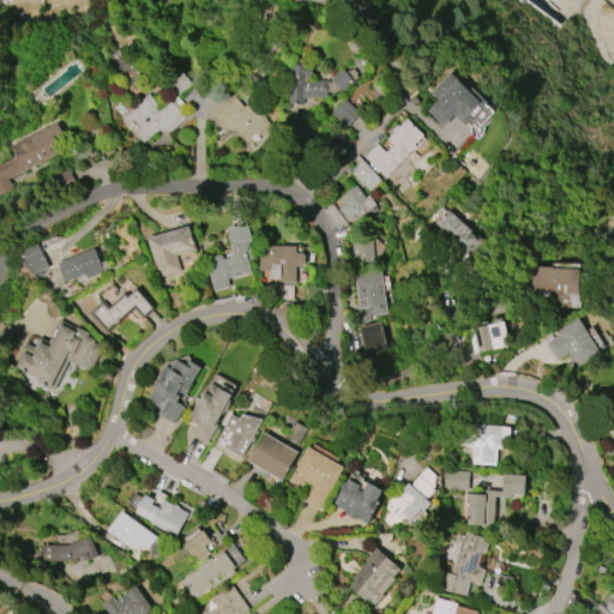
[(288,95),(289,71),(292,71),(292,64),(307,65),(307,66),(313,66),(312,79),(327,80),(327,82),(330,82),(332,80),(331,79),(335,77),(333,76),(339,70),(341,71),(344,68),(347,72),(349,68),(350,70),(353,67),(359,73),(356,74),(359,77),(341,91),(339,89),(335,94),(326,92),(326,96),(321,96),(321,97),(309,97),(309,98),(304,98),(304,104),(289,103),(289,95),(288,95)]
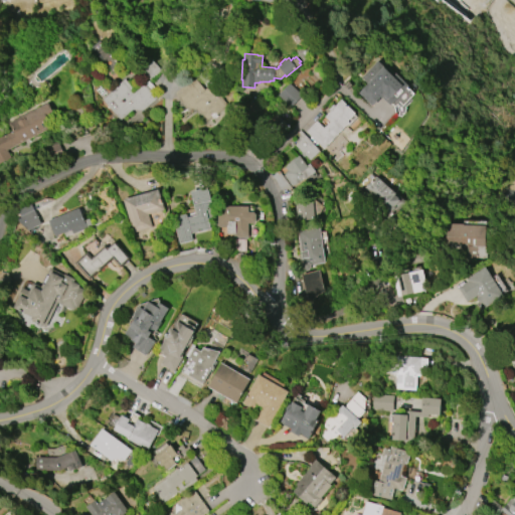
[(150,80),(142,70),(152,60),(161,70),(150,80)]
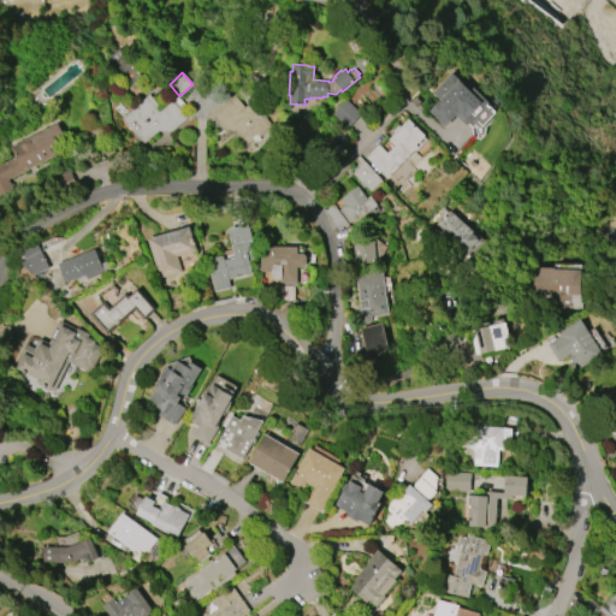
[(473,87),(489,102),(466,125),(456,116),(445,126),(430,111),(439,100),(432,93),(451,72),(471,90),(473,87)]
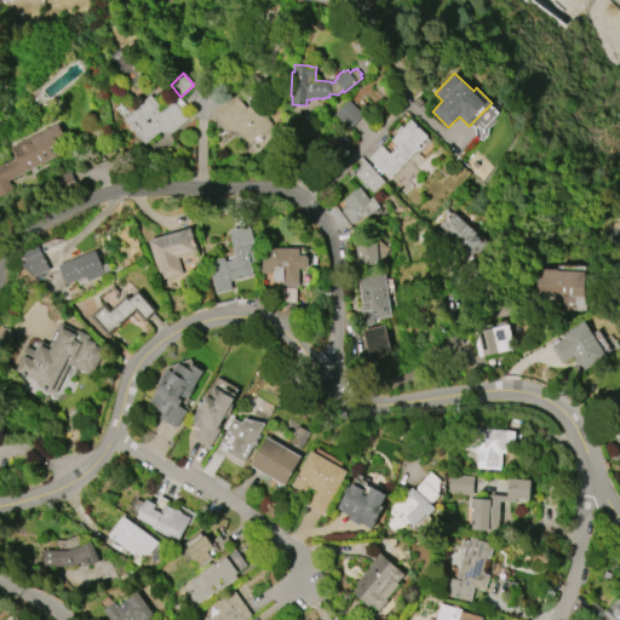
[(224,130),(210,112),(234,93),(245,108),(253,101),(274,127),(247,147),(236,132),(224,130)]
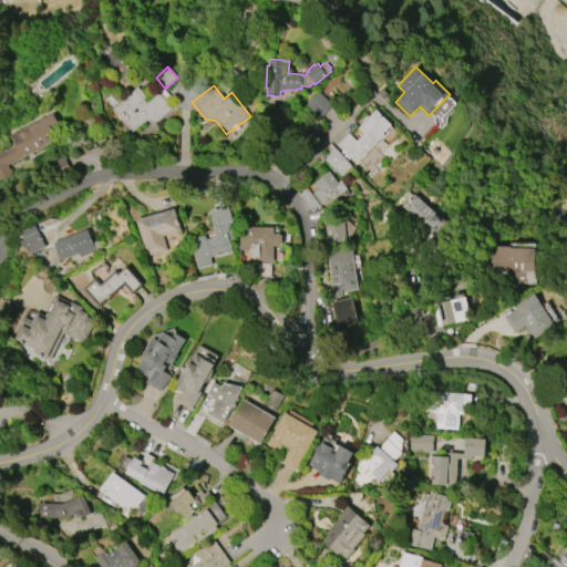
[(132,132),(112,110),(121,102),(120,101),(136,86),(148,101),(163,88),(171,98),(166,102),(172,109),(156,122),(145,121),(132,132)]
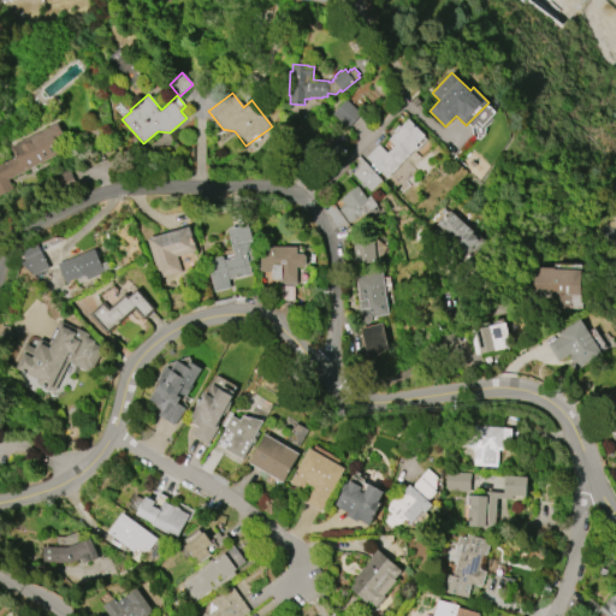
[(347,128),(332,113),(347,100),(361,113),(347,128)]
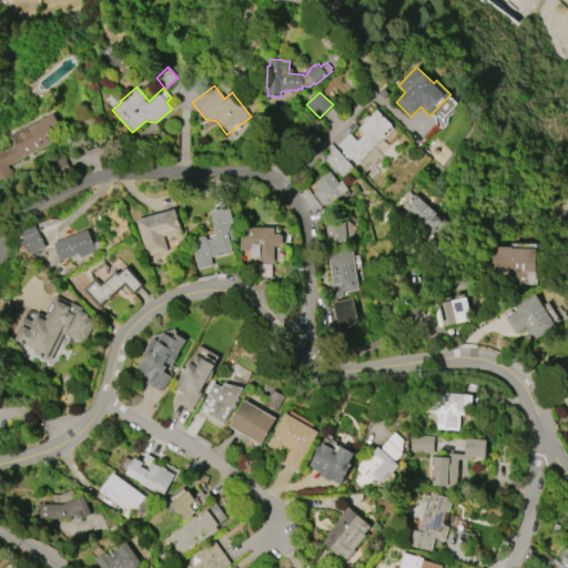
[(385,135),(356,164),(337,144),(350,133),(357,141),(364,134),(358,129),(376,110),(392,124),(384,133),(385,135)]
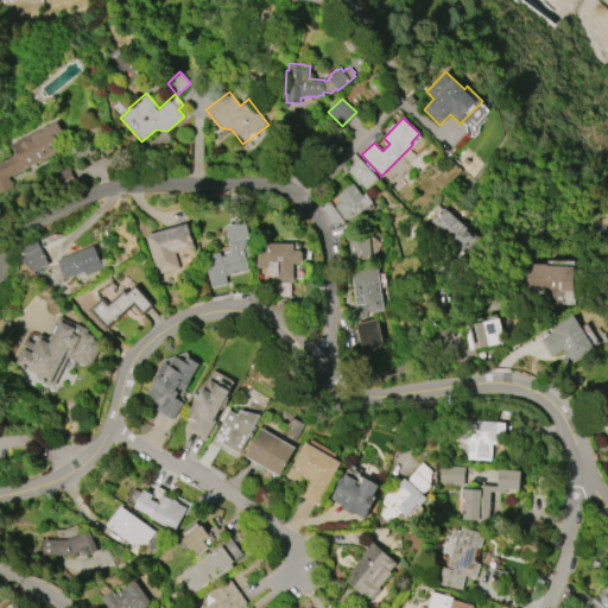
[(11,145),(57,121),(64,137),(57,140),(61,149),(7,177),(12,185),(0,191),(0,163),(16,154),(11,145)]
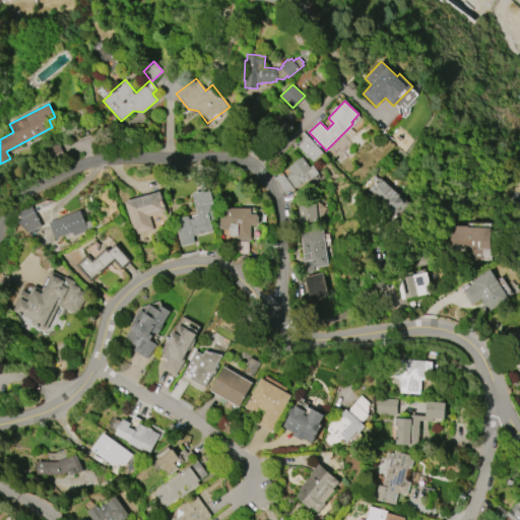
[(303,131),(323,152),(312,161),(298,146),(306,138),(301,133),(303,131)]
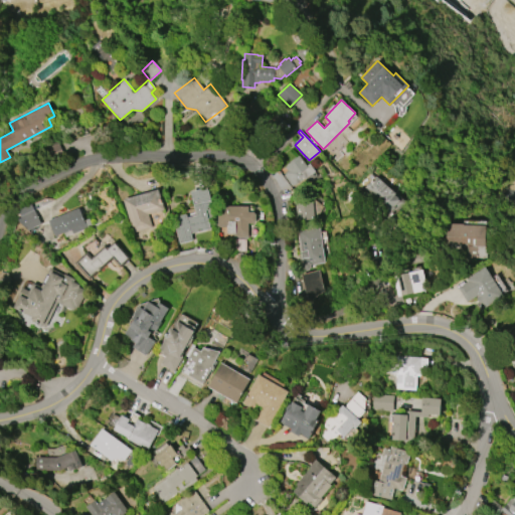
[(310,163),(316,171),(304,180),(303,179),(295,185),(294,184),(292,186),(283,175),(286,173),(285,172),(287,171),(284,166),(299,155),(307,165),(310,163)]
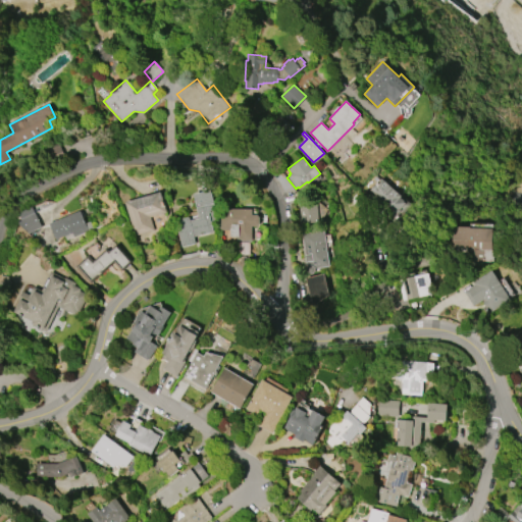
[(380,178),(410,204),(394,223),(388,219),(389,217),(380,209),(383,206),(366,191),(373,183),(375,185),(380,178)]
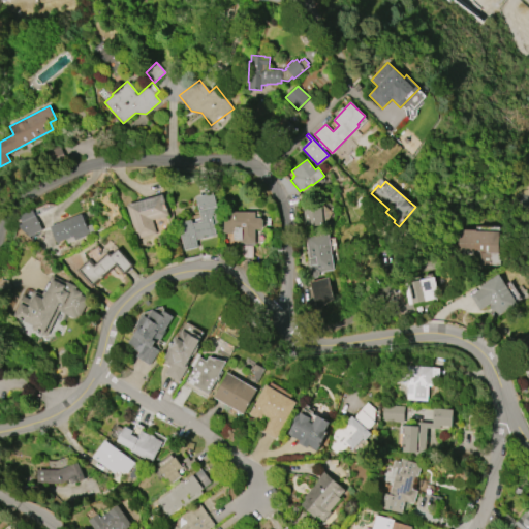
[(197,247),(184,250),(178,222),(191,219),(192,223),(201,221),(196,196),(214,192),(218,212),(213,213),(213,215),(212,215),(216,235),(195,239),(197,247)]
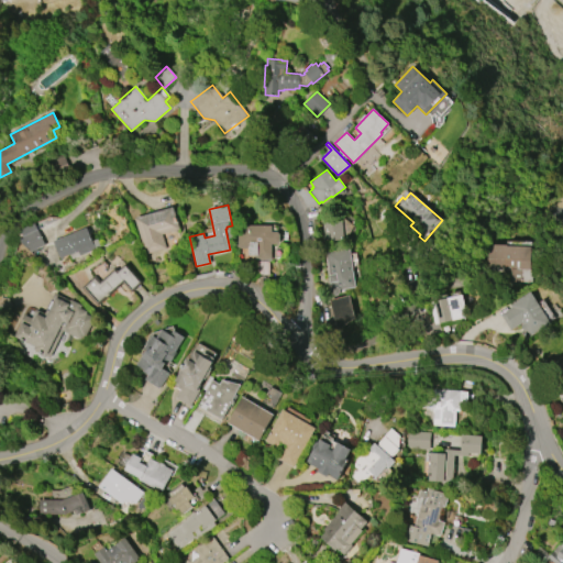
[(135,218),(173,207),(179,229),(162,234),(166,247),(145,254),(135,218)]
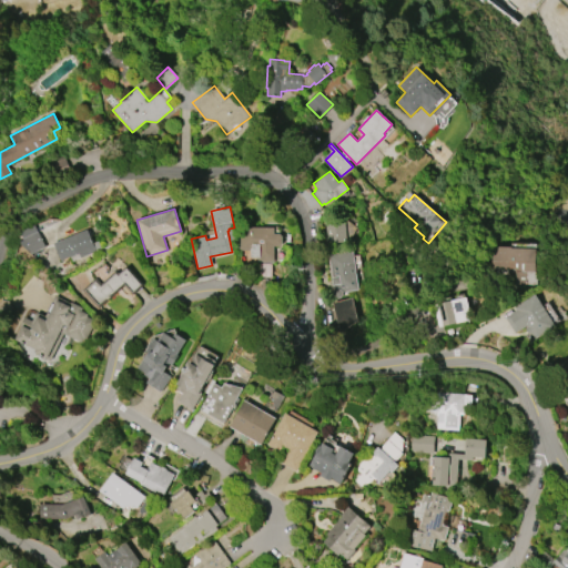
[(345,221),(347,242),(328,243),(326,223),(345,221)]
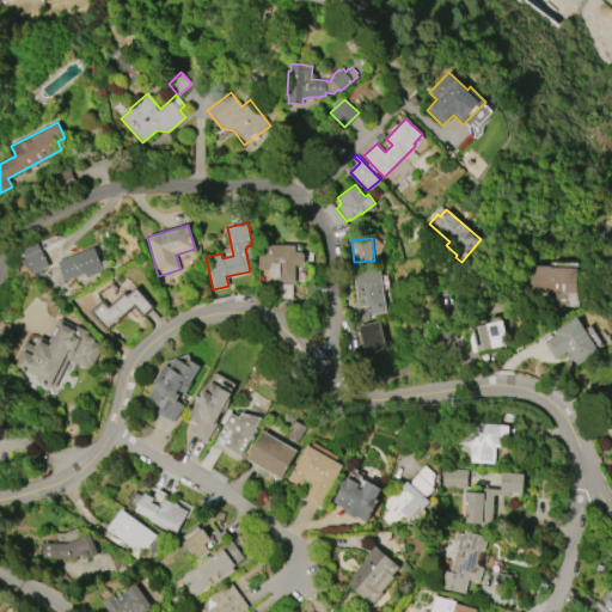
[(20,249),(37,242),(49,265),(34,273),(31,269),(30,269),(23,264),(22,259),(25,258),(20,249)]
